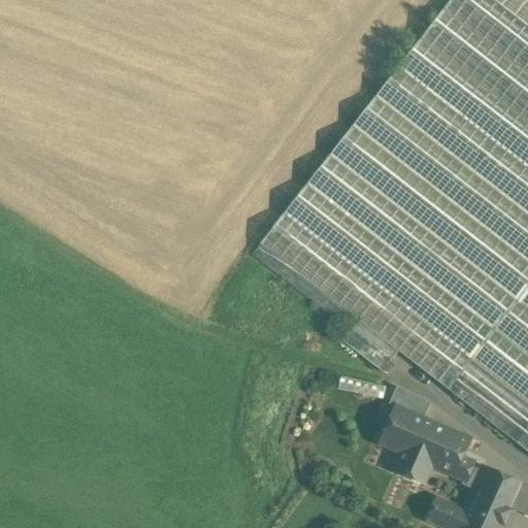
[(527,0),(451,0),(251,258),(349,334),(342,342),(382,372),(398,352),(516,443),(527,453),(527,0)]
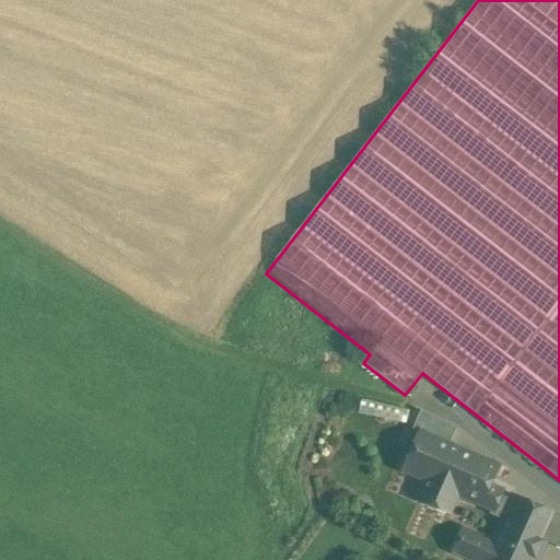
[(456,427),(420,411),(412,429),(419,432),(420,432),(448,444),(456,427)]
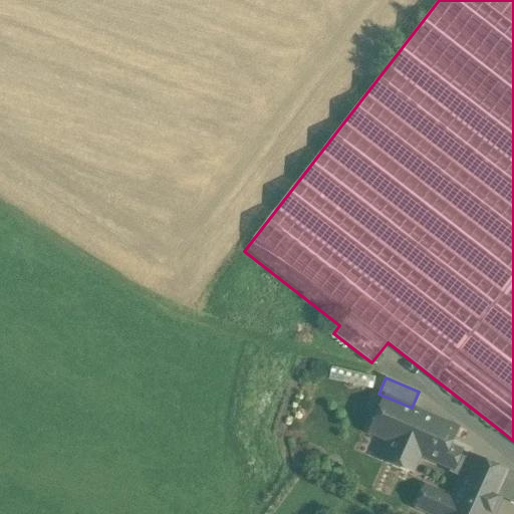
[(412,408),(386,397),(384,397),(369,433),(390,442),(382,459),(413,473),(421,456),(451,469),(453,470),(460,455),(461,451),(450,446),(457,429),(412,408)]
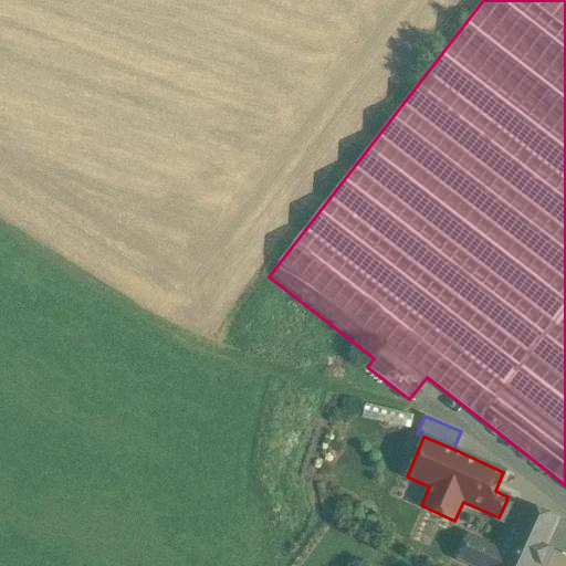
[(515,505),(506,501),(499,517),(496,516),(494,521),(506,526),(515,505)]
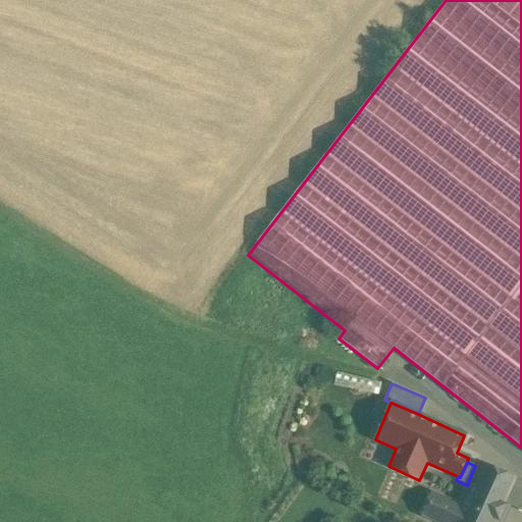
[(519,481),(477,463),(475,466),(467,485),(458,505),(441,498),(431,520),(436,521),(502,521),(510,505),(520,482),(519,482),(519,481)]
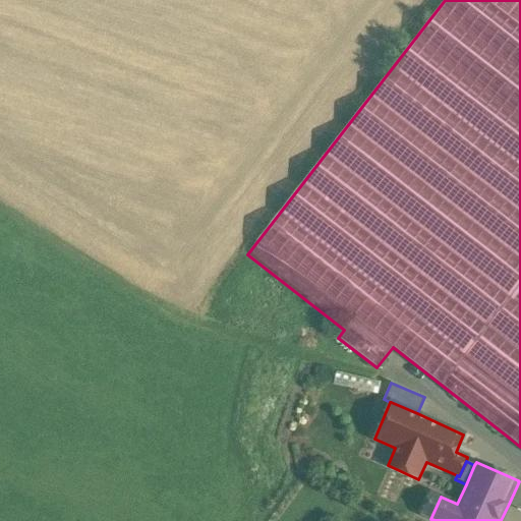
[(520,481),(519,481),(509,504),(520,508),(520,481)]
